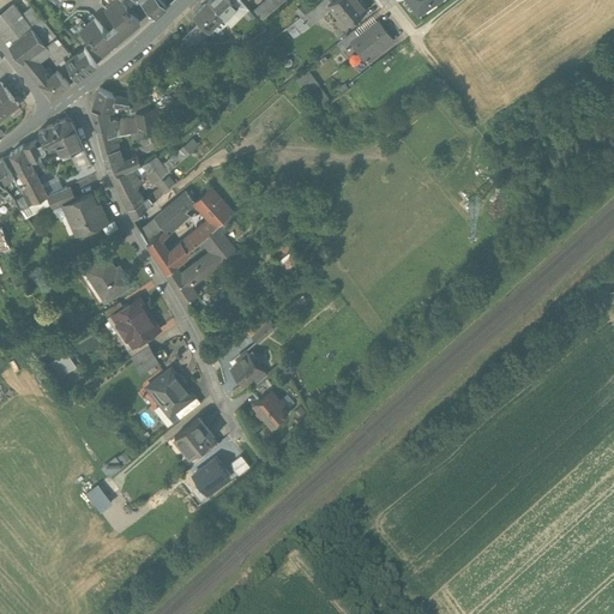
[(126,7),(127,6),(121,0),(115,0),(106,8),(119,24),(127,34),(139,23),(131,12),(130,13),(126,7)]
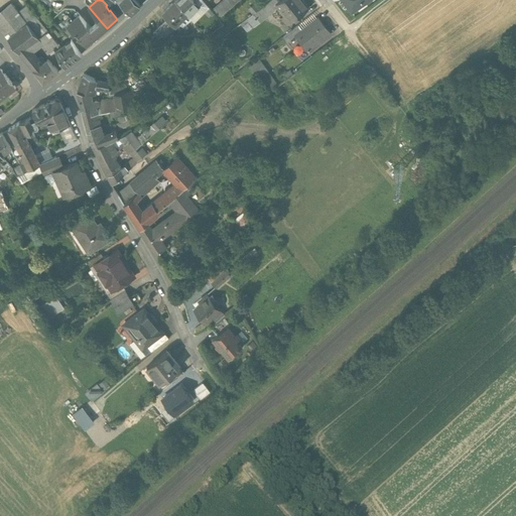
[(119,0),(132,13),(140,6),(134,0),(119,0)]
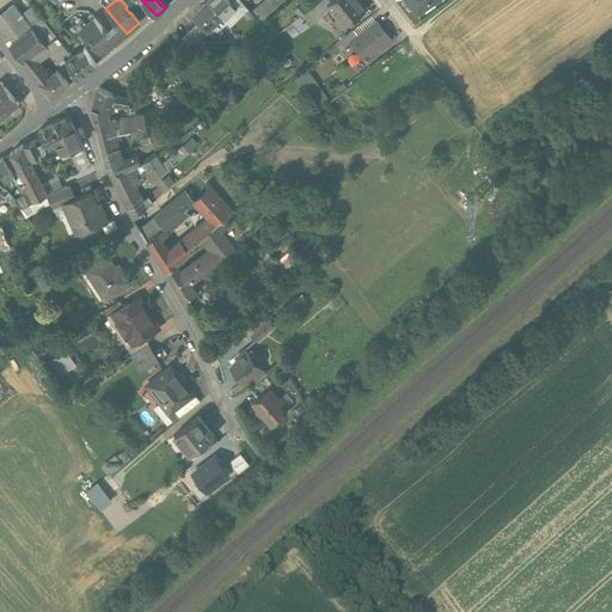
[(222,16),(208,0),(193,16),(200,23),(207,30),(222,16)]
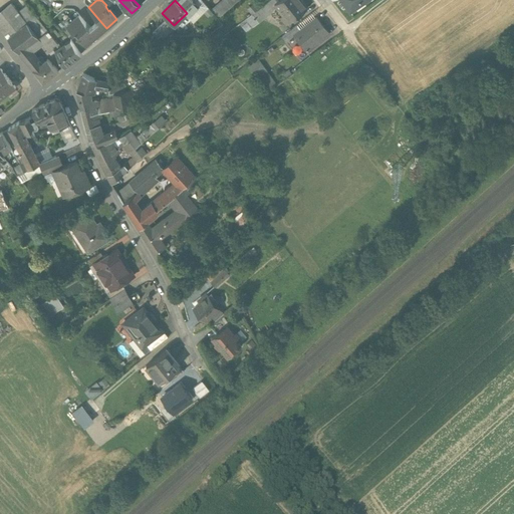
[(199,5),(193,0),(176,0),(176,1),(189,15),(199,5)]
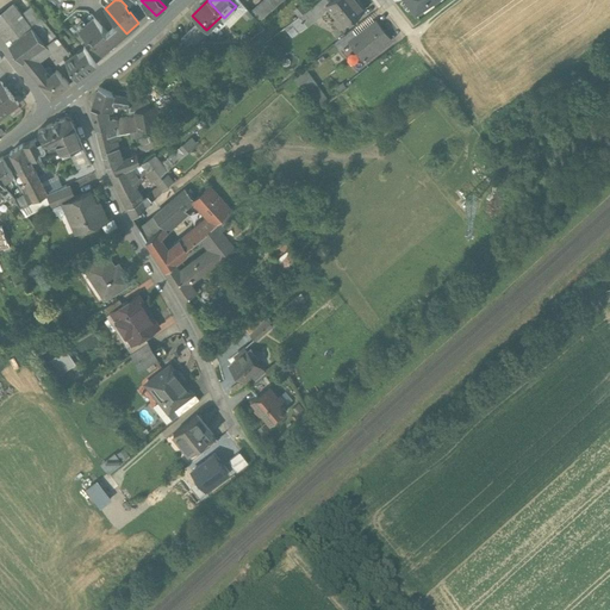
[(284,0),(262,0),(250,11),(260,22),(284,0)]
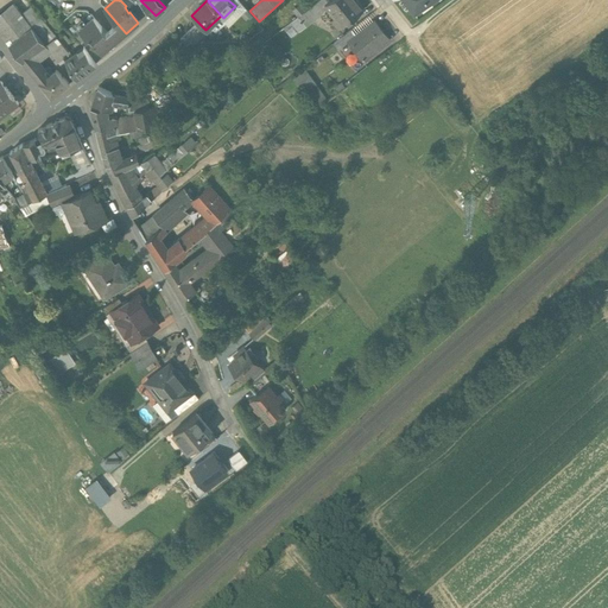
[(320,0),(297,18),(305,29),(328,10),(325,5),(330,1),(328,0),(320,0)]
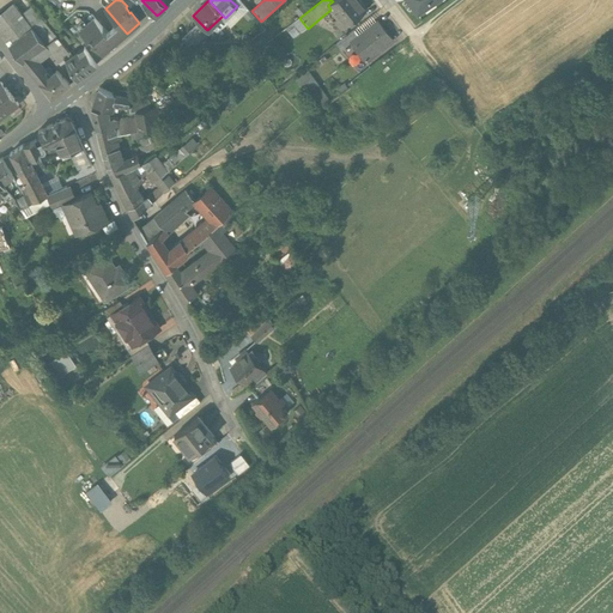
[(366,11),(358,0),(334,0),(333,1),(328,5),(331,10),(338,18),(341,17),(347,25),(366,11)]
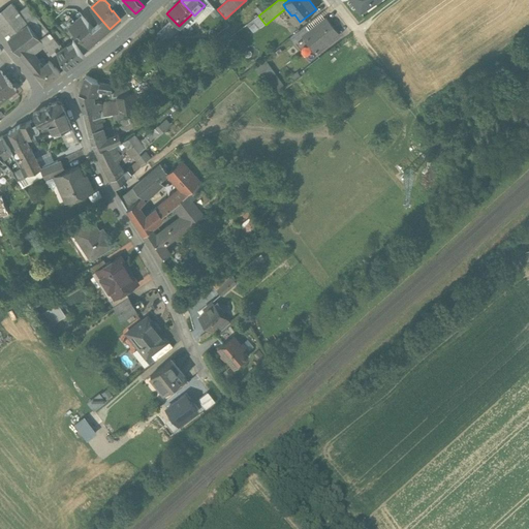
[(380,0),(354,0),(352,2),(361,13),(380,0)]
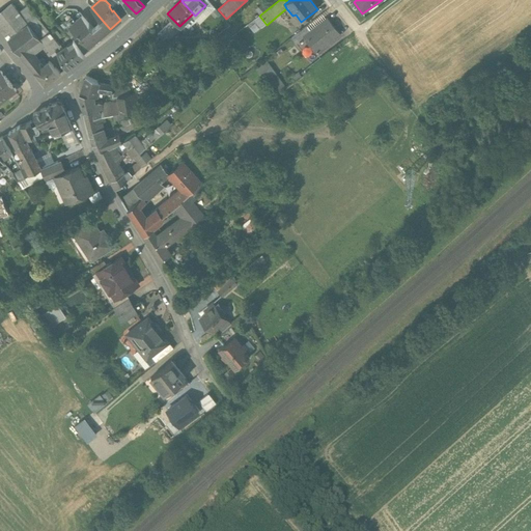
[(0,9),(0,29),(34,74),(43,67),(28,49),(40,39),(11,1),(0,9)]
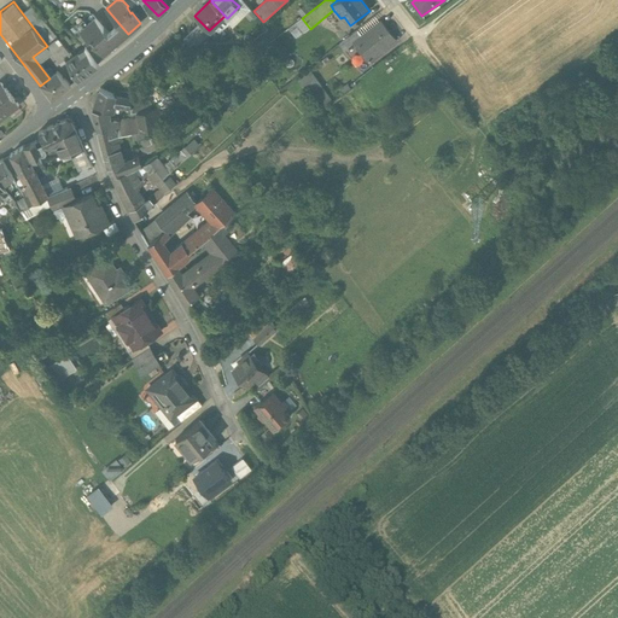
[(296,11),(302,18),(312,11),(305,4),(296,11)]
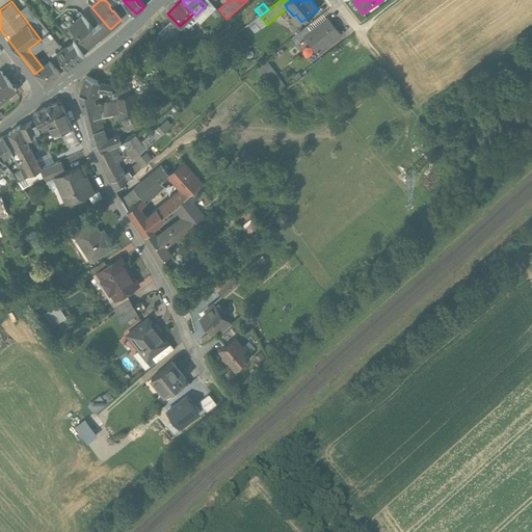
[(88,47),(100,37),(92,29),(82,16),(71,25),(88,47)]
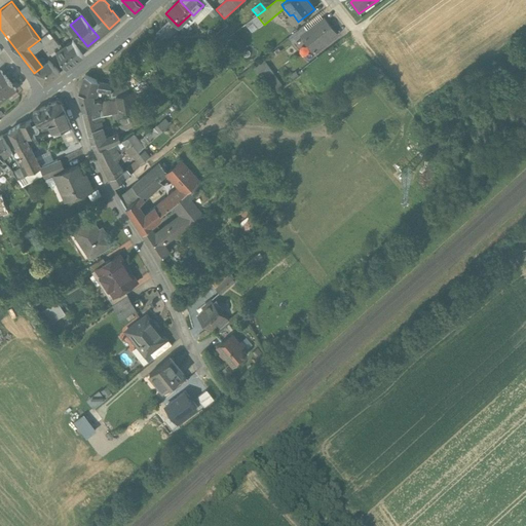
[(257,15),(245,26),(251,35),(264,25),(257,15)]
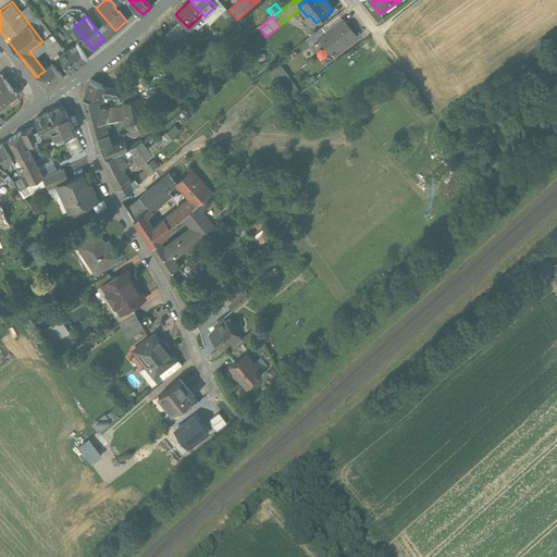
[(188,27),(182,21),(164,36),(172,44),(175,41),(185,33),(189,28),(188,27)]
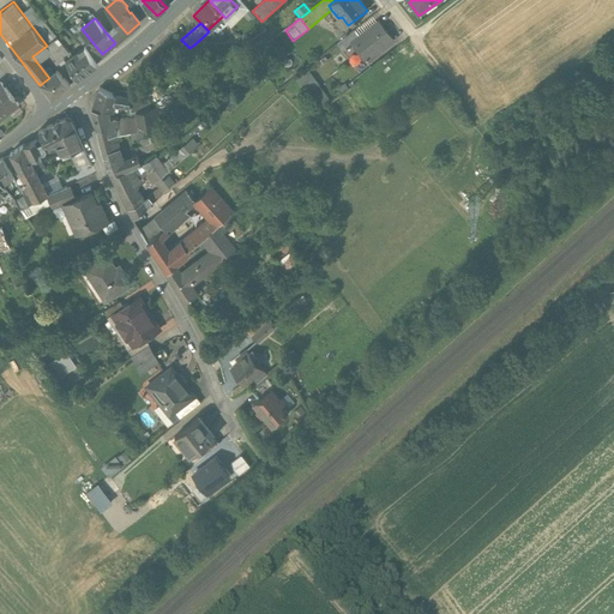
[(351,43),(367,62),(393,42),(378,23),(357,38),(351,43)]
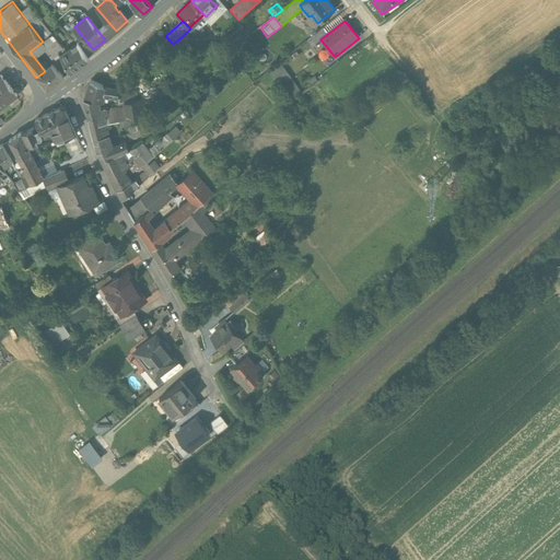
[(111,35),(116,31),(108,22),(103,25),(111,35)]
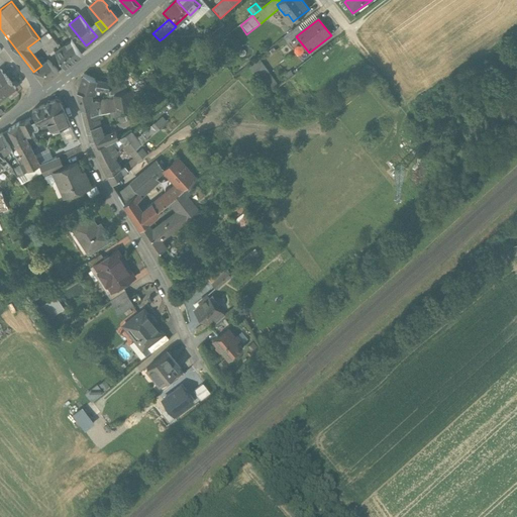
[(74,32),(67,23),(62,27),(70,36),(74,32)]
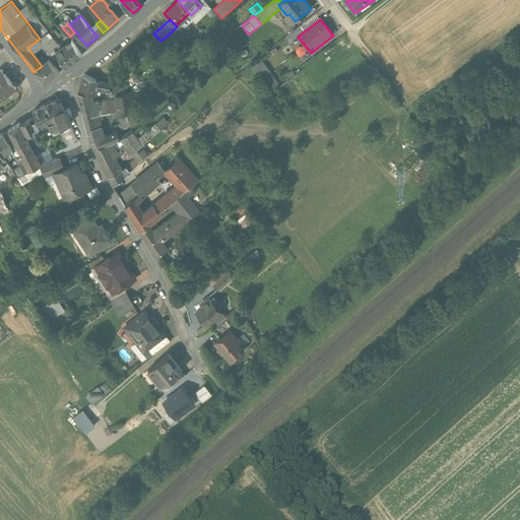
[(98,37),(103,33),(95,23),(90,28),(98,37)]
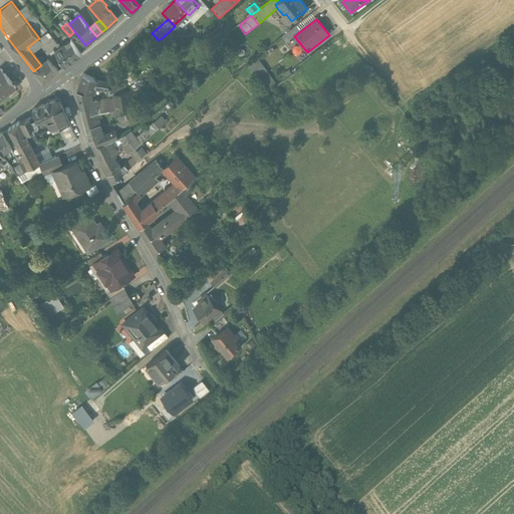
[(299,32),(296,27),(281,38),(285,43),(294,36),(299,32)]
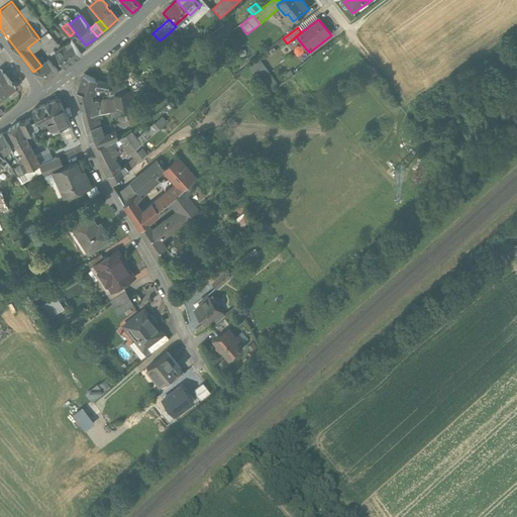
[(59,43),(55,38),(49,42),(54,47),(55,47),(55,46),(59,43)]
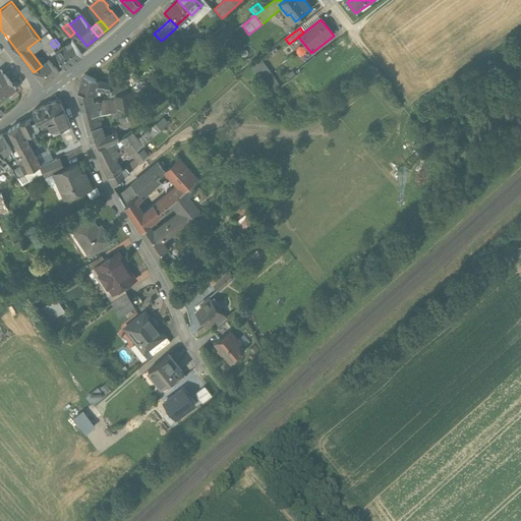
[(57,52),(66,70),(83,58),(72,42),(57,52)]
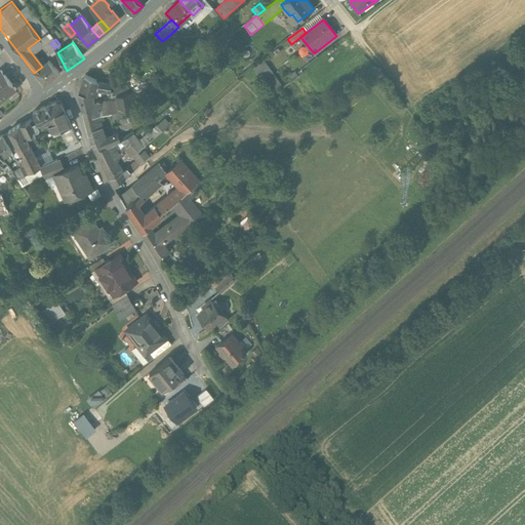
[(283,86),(263,57),(252,66),(272,94),(283,86)]
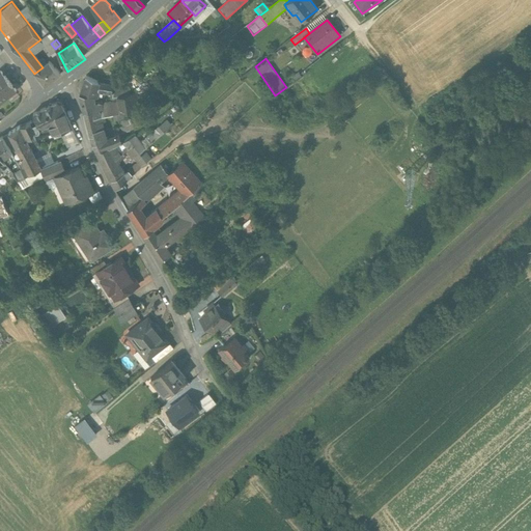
[(50,63),(49,63),(43,67),(34,74),(44,87),(60,75),(62,75),(61,74),(60,74),(59,74),(50,63)]
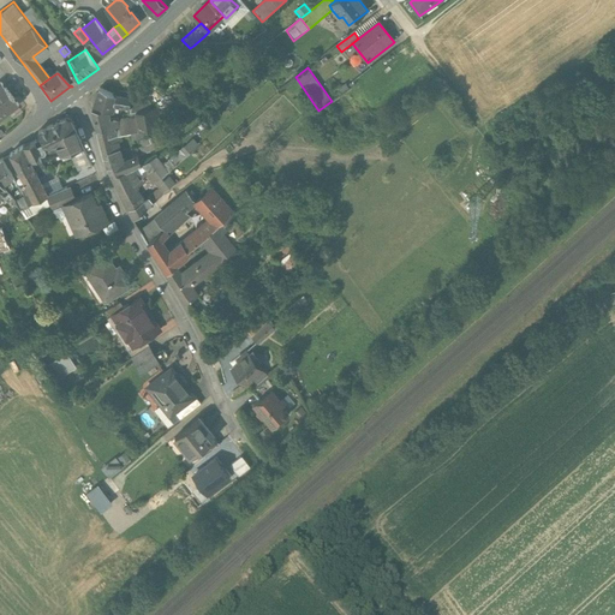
[(99,93),(93,111),(108,113),(113,113),(114,108),(117,100),(99,93)]
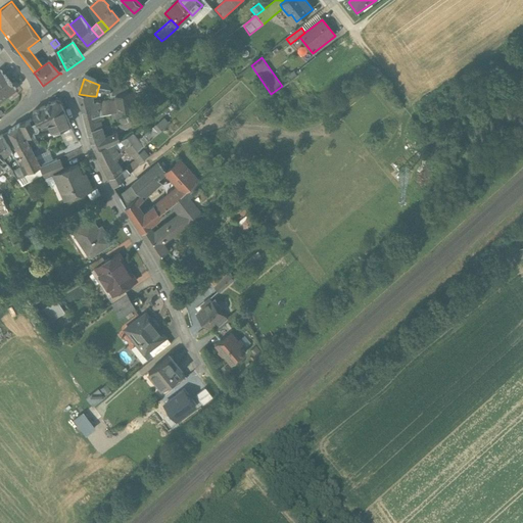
[(0,88),(0,103),(15,91),(8,82),(0,88)]
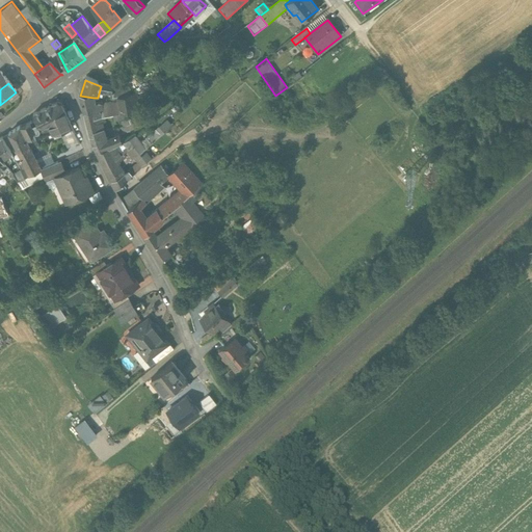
[(112,85),(101,84),(101,86),(99,94),(112,95),(112,89),(112,85)]
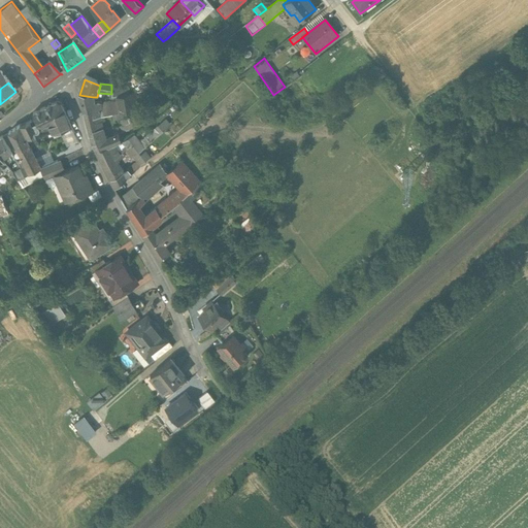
[(128,86),(121,88),(111,89),(111,94),(111,97),(117,97),(121,96),(130,93),(128,86)]
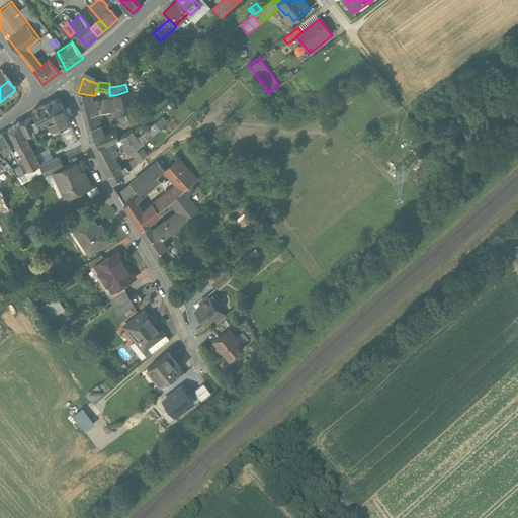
[(130,91),(127,91),(118,94),(114,95),(115,100),(116,104),(108,105),(109,113),(133,108),(130,91)]
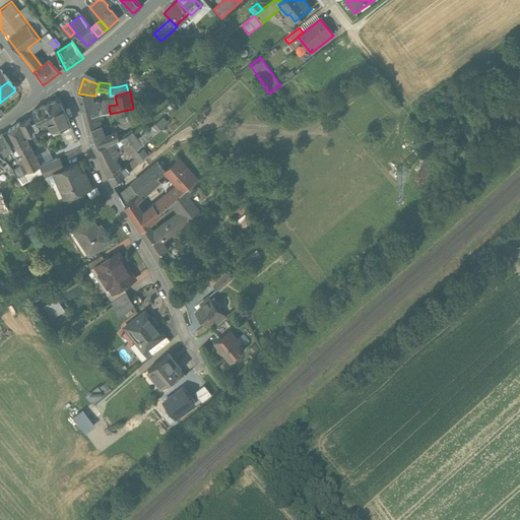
[(90,102),(91,95),(78,93),(79,102),(90,102)]
